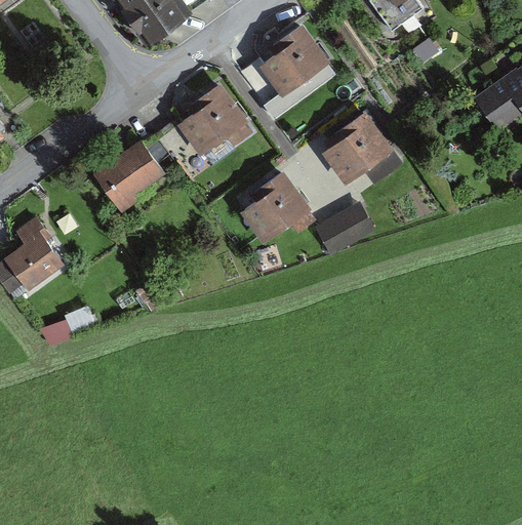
[(114,0),(141,39),(199,0),(114,0)]
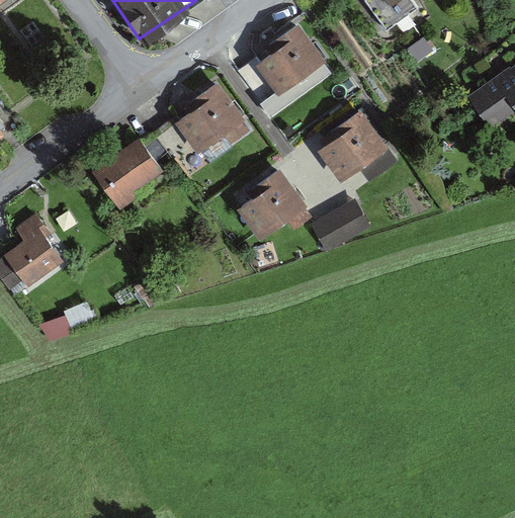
[(331,74),(296,23),(267,44),(272,51),(255,62),(276,93),(298,78),(308,90),(331,74)]
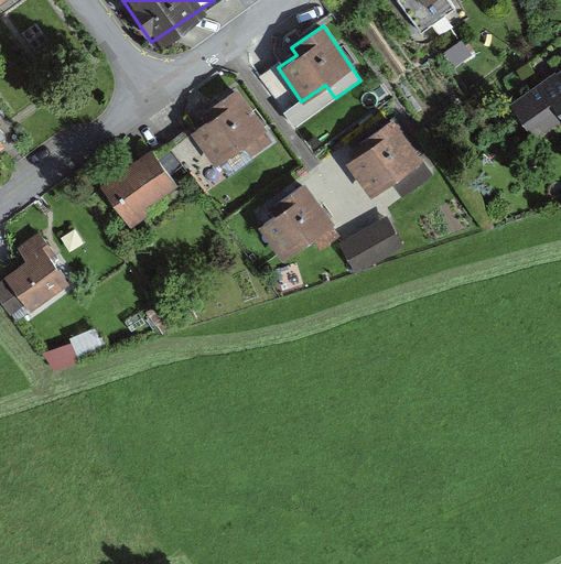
[(560,67),(510,107),(537,142),(560,125),(560,67)]
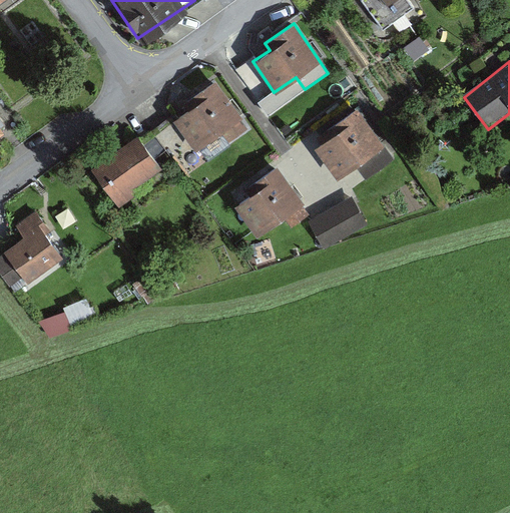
[(249,131),(213,83),(184,103),(190,110),(173,123),(194,152),(224,130),(233,143),(249,131)]
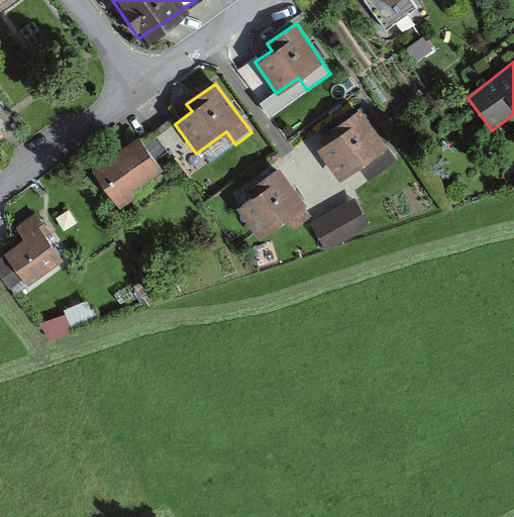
[(288,92),(268,101),(273,114),(293,105),(288,92)]
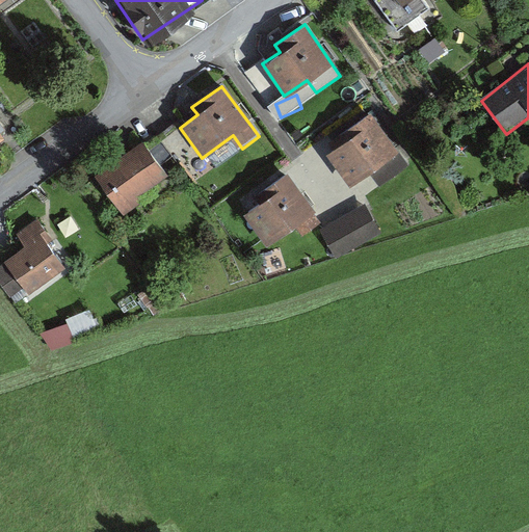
[(410,168),(370,112),(336,136),(341,144),(327,154),(348,184),(368,170),(380,188),(410,168)]
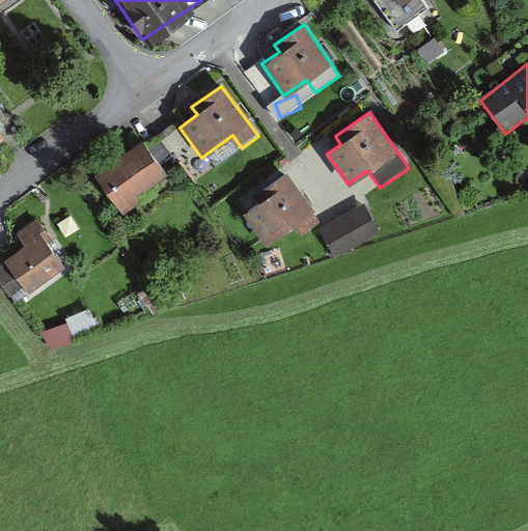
[(143,142),(95,175),(121,212),(169,178),(143,142)]
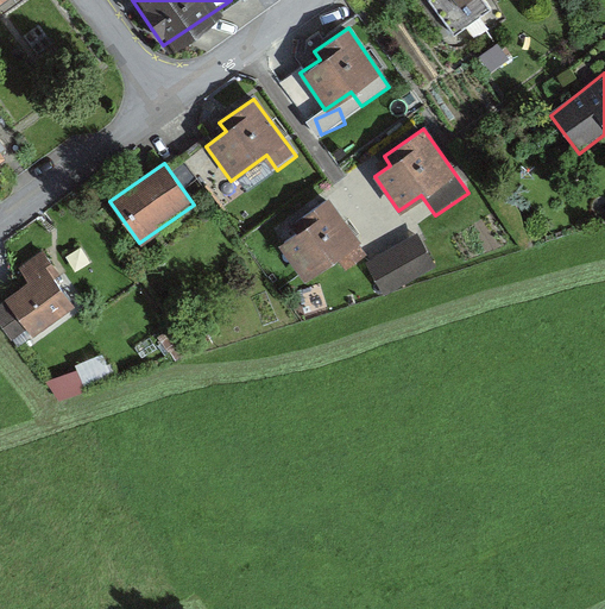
[(366,259),(325,202),(294,224),(298,231),(277,246),(303,283),(336,259),(346,274),(366,259)]
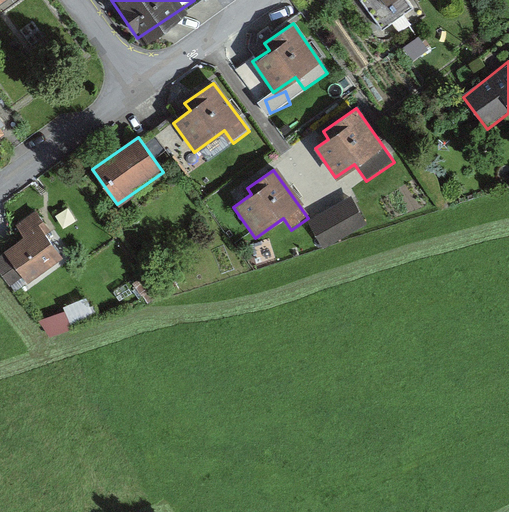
[(352,199),(311,222),(327,249),(368,226),(352,199)]
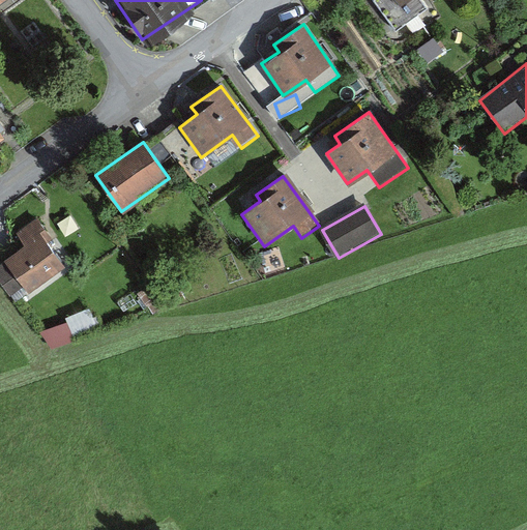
[(23,247),(4,257),(25,294),(69,269),(42,221),(17,235),(23,247)]
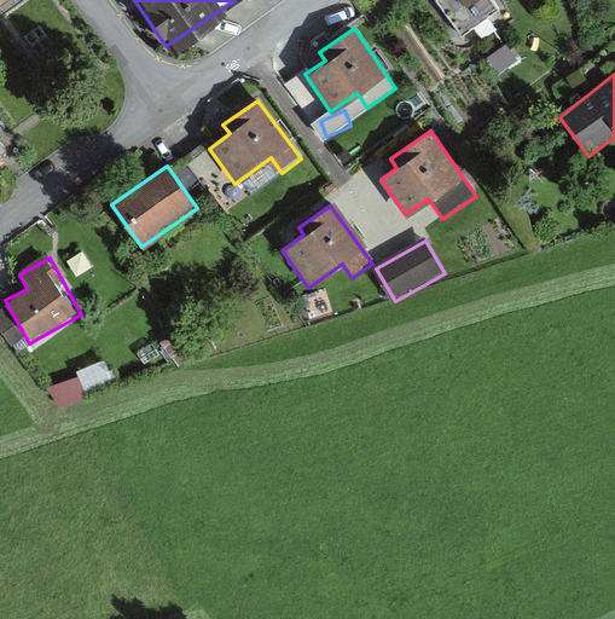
[(57,381),(64,401),(121,382),(114,360),(57,381)]
